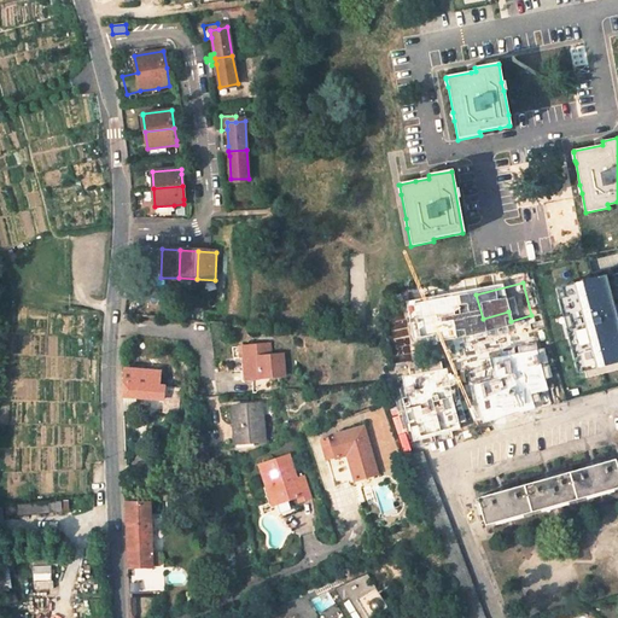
[(454,316),(448,293),(402,305),(412,340),(432,336),(429,322),(454,316)]
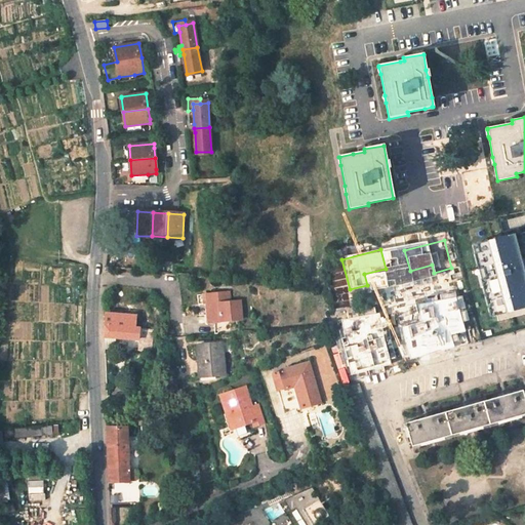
[(410,271),(412,281),(435,276),(434,273),(432,265),(410,271)]
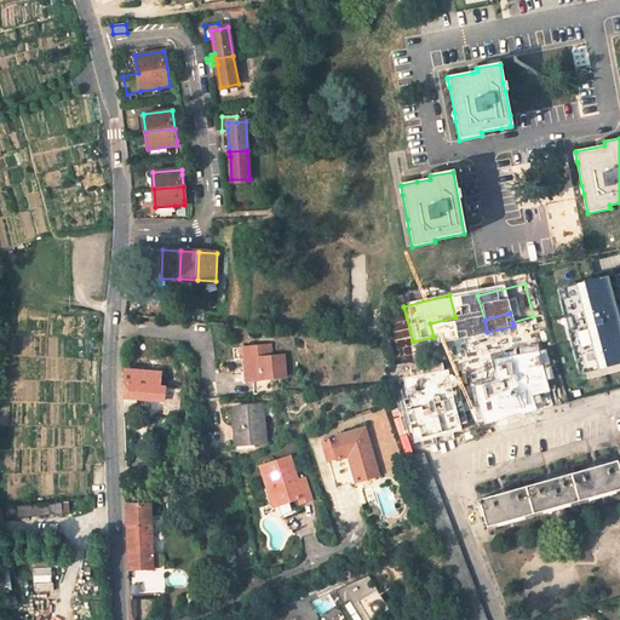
[(580,331),(563,336),(573,373),(597,367),(592,344),(585,345),(580,331)]
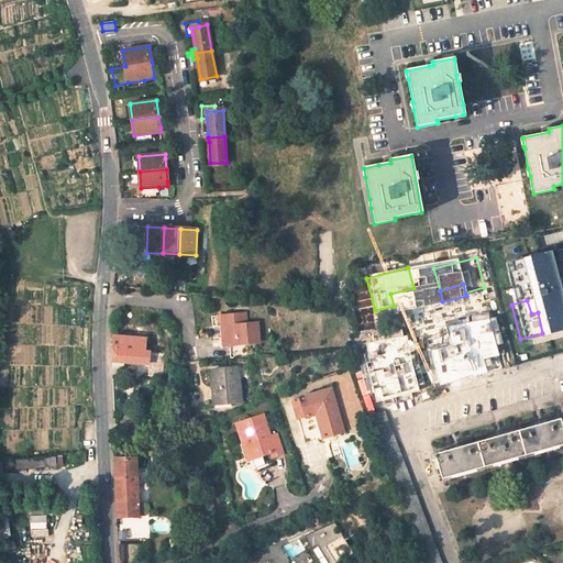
[(222,346),(260,343),(258,323),(246,324),(245,313),(220,316),(221,339),(222,346)]
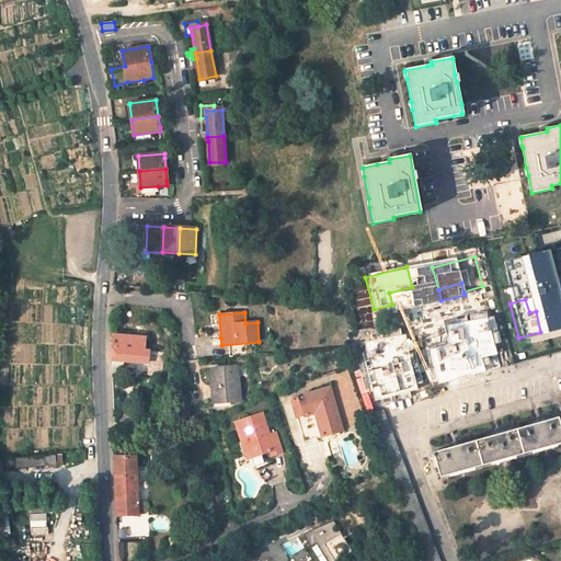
[(219,315),(210,316),(213,339),(220,338),(219,315)]
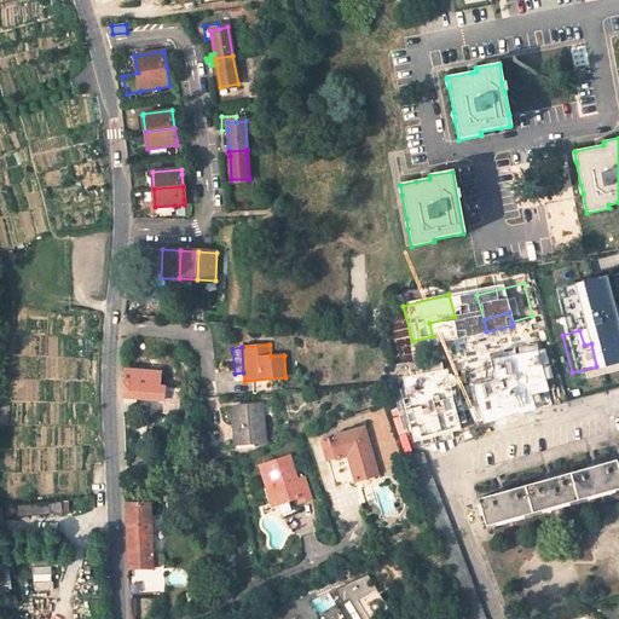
[(160,372),(161,363),(125,360),(125,369),(160,372)]
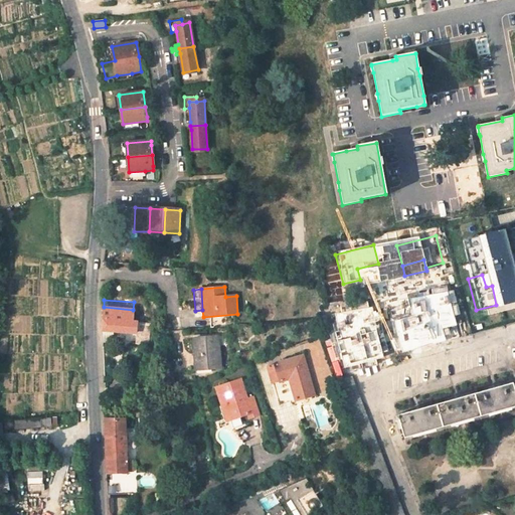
[(136,333),(138,333),(138,322),(132,321),(132,315),(133,310),(104,307),(102,331),(136,333)]
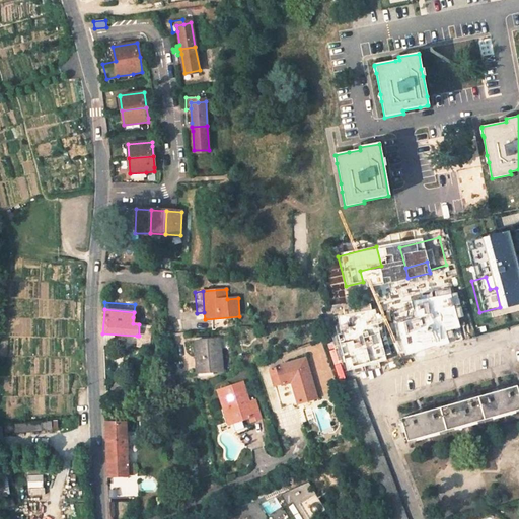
[(372,355),(392,350),(381,309),(355,315),(358,328),(365,327),(367,335),(372,355)]
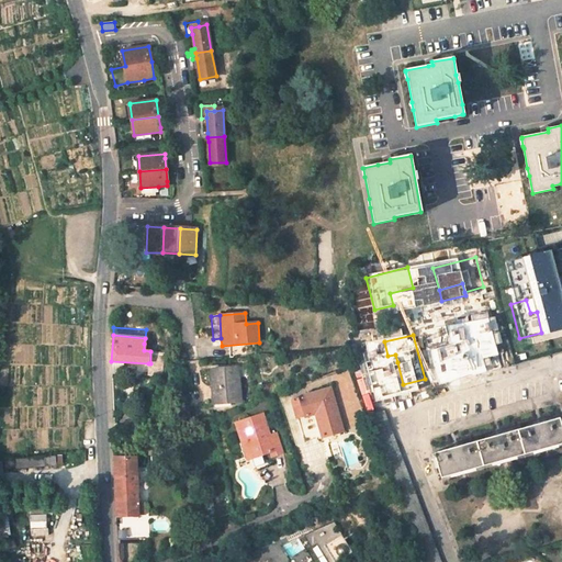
[(161,375),(165,346),(144,344),(144,350),(150,351),(150,363),(148,363),(147,373),(161,375)]
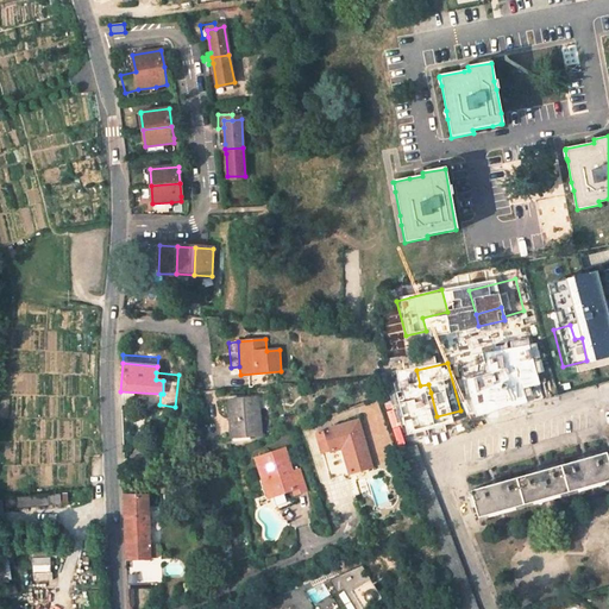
[(420,385),(422,395),(431,393),(428,384),(420,385)]
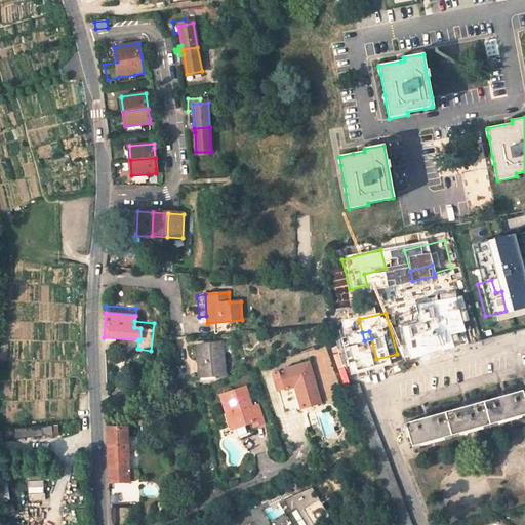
[(215,374),(224,373),(221,342),(196,345),(198,363),(202,362),(203,377),(215,376),(215,374)]
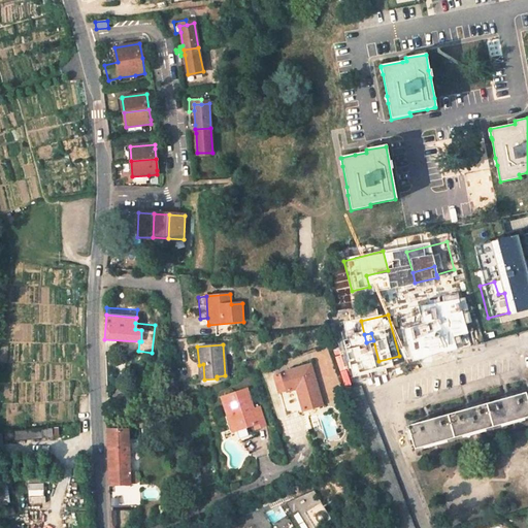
[(273,374),(286,415),(322,403),(309,364),(273,374)]
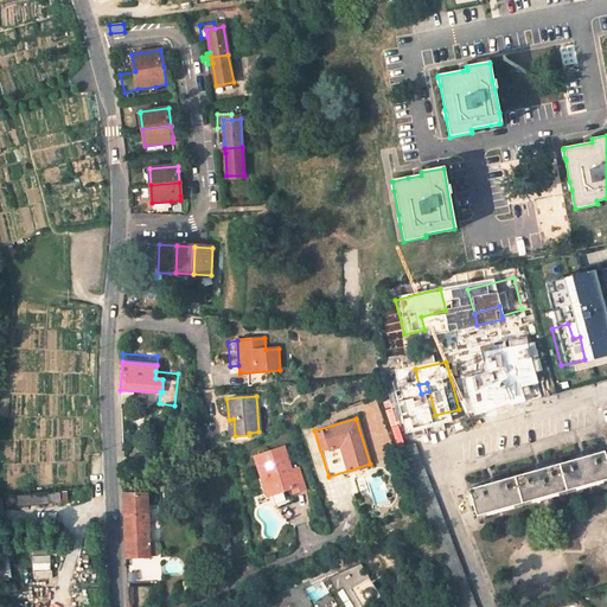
[(298,468),(291,471),(283,447),(254,458),(261,479),(266,478),(272,496),(292,489),(293,493),(305,490),(298,468)]
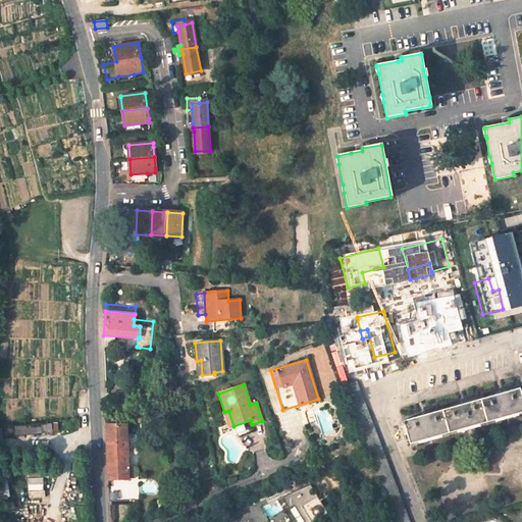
[(521,410),(521,396),(520,387),(462,404),(403,420),(409,442),(521,410)]
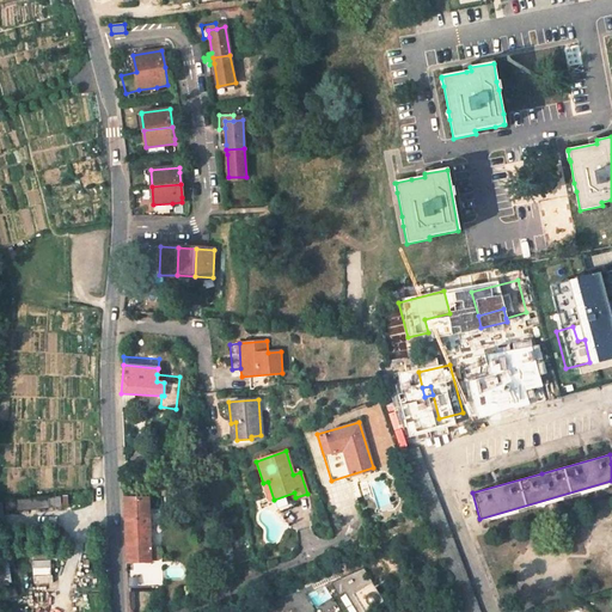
[(263,483),(269,501),(274,500),(268,482),(263,483)]
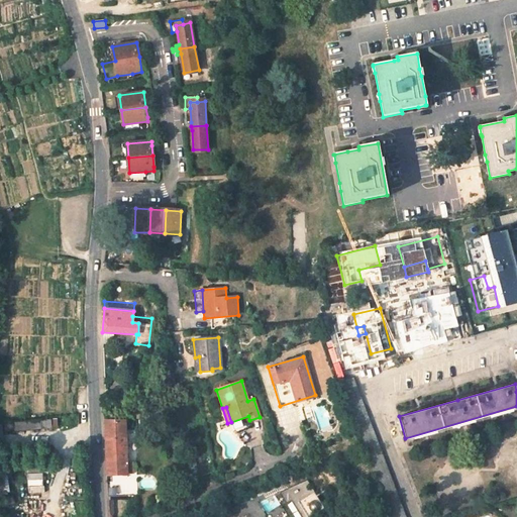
[(106,476),(127,475),(127,462),(126,420),(105,420),(106,455),(106,476)]
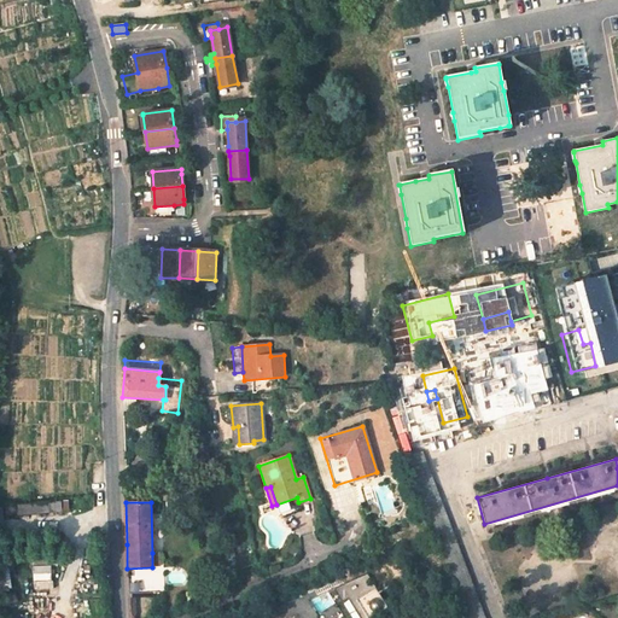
[(402,518),(407,528),(419,523),(414,512),(402,518)]
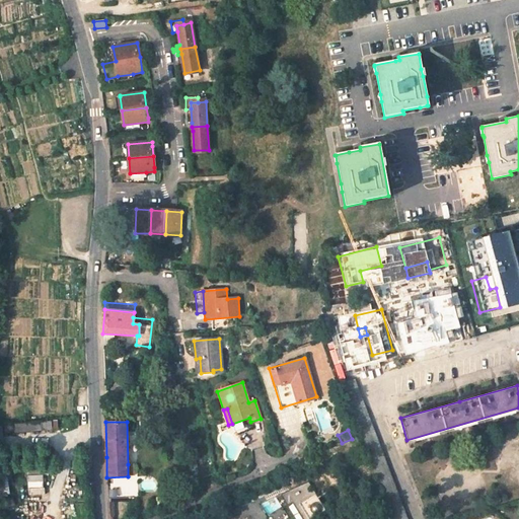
[(137,476),(138,476),(138,464),(128,464),(128,476),(137,476)]
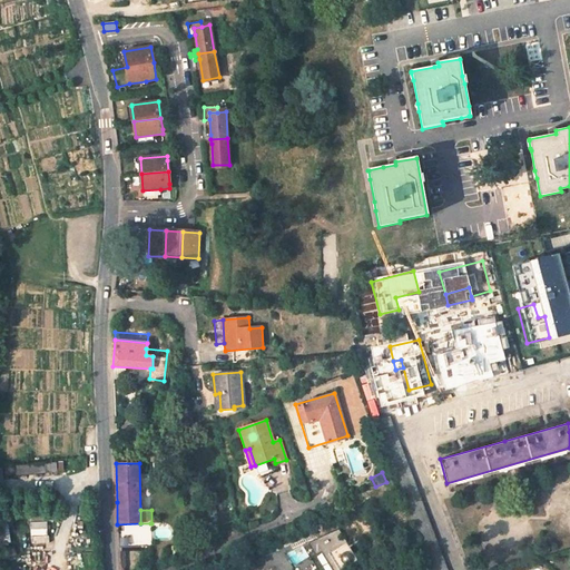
[(151,547),(150,523),(140,523),(117,524),(118,548),(151,547)]
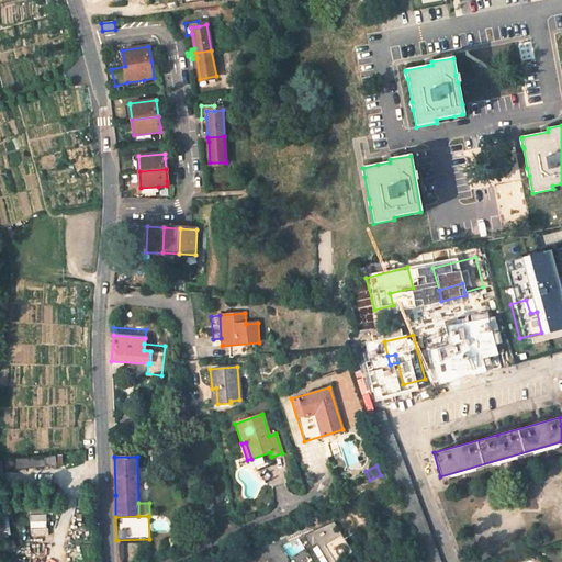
[(290,561),(338,561),(351,554),(332,523),(280,547),(290,561)]
